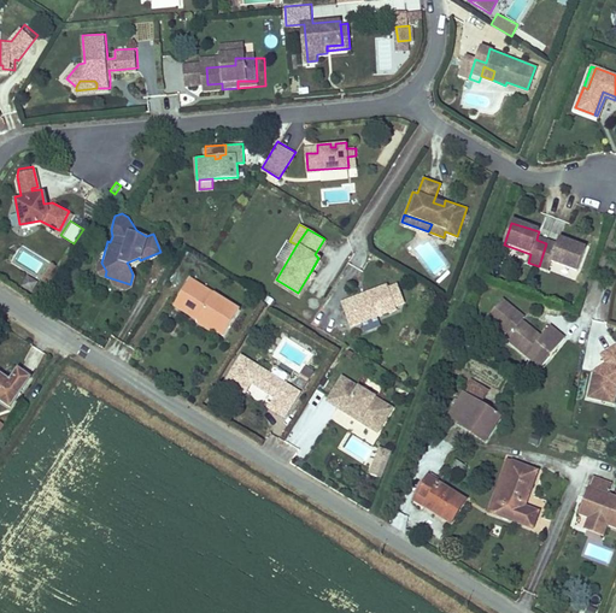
[(585,247),(559,239),(558,242),(557,247),(546,243),(539,266),(549,269),(551,261),(578,270),(585,247)]
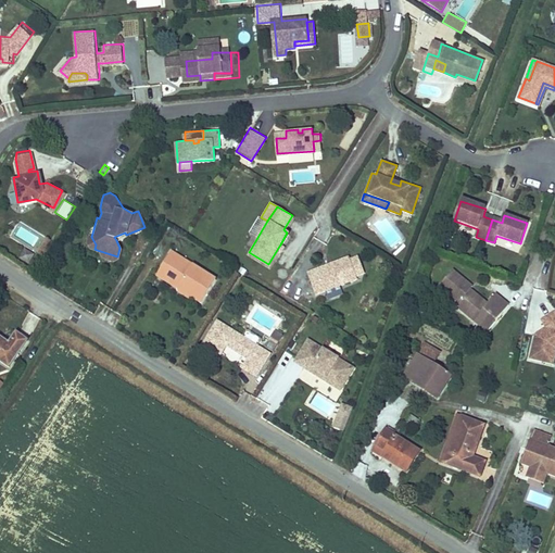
[(34,244),(40,231),(17,221),(11,234),(34,244)]
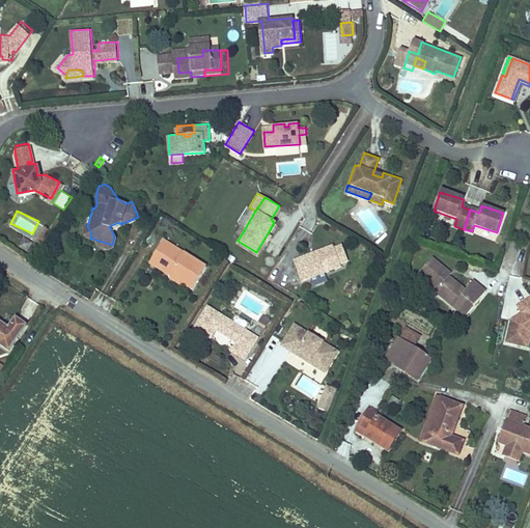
[(45,237),(51,227),(45,223),(38,232),(45,237)]
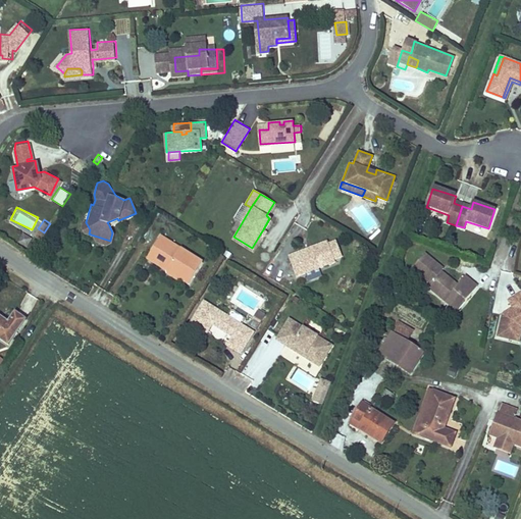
[(80,227),(83,231),(89,234),(90,229),(86,222),(82,221),(80,227)]
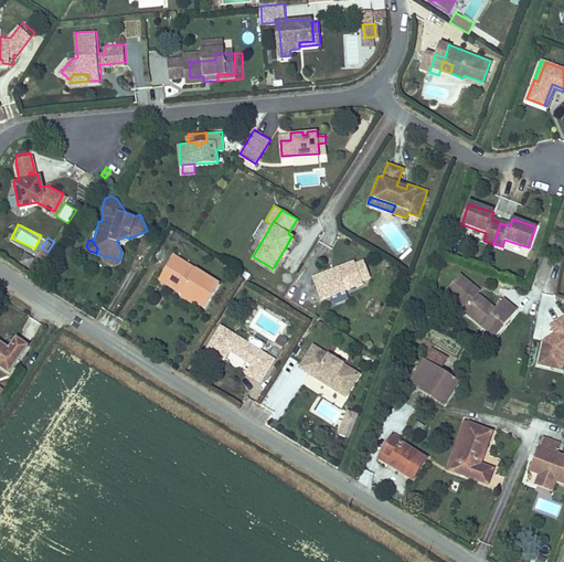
[(44,257),(48,252),(41,247),(38,253),(44,257)]
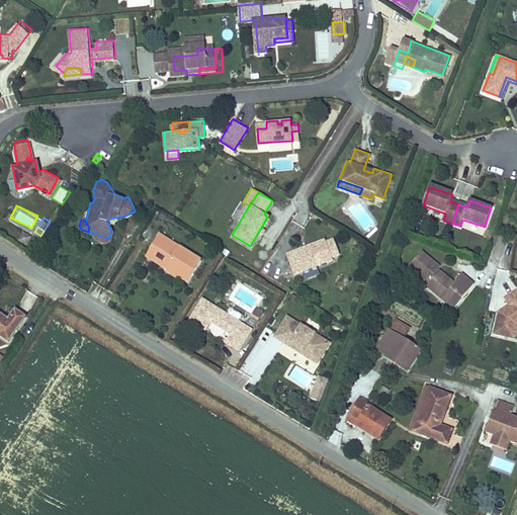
[(17,239),(26,244),(31,235),(22,230),(17,239)]
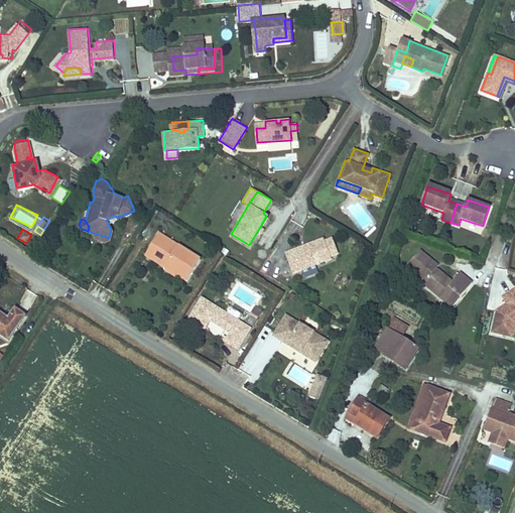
[(162,266),(163,269),(174,276),(175,274),(184,280),(199,258),(156,232),(148,246),(159,254),(154,261),(162,266)]
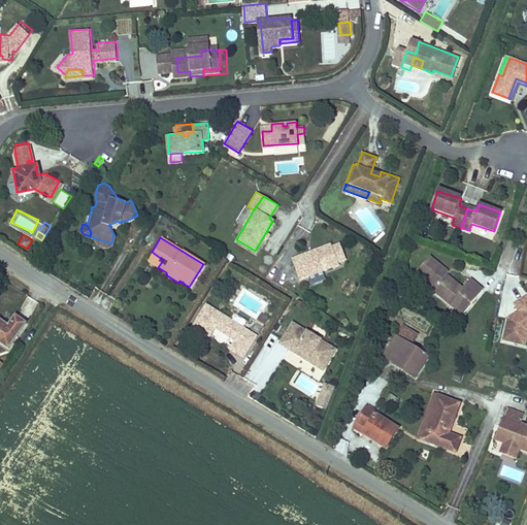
[(338,262),(346,259),(339,243),(331,247),(330,243),(292,260),(301,283),(340,266),(338,262)]
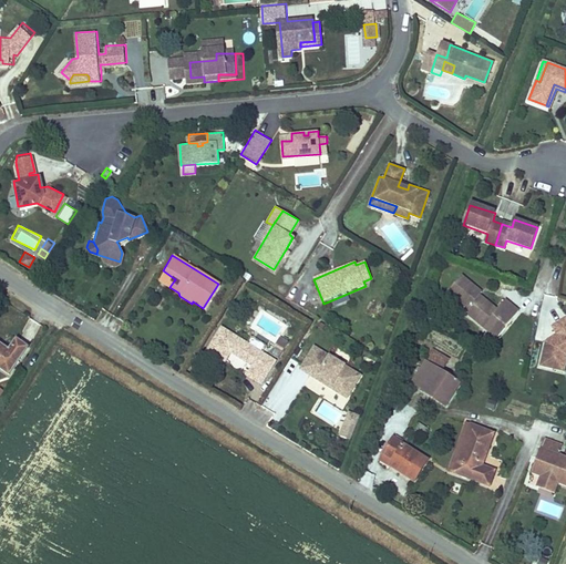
[(163,270),(157,278),(170,287),(175,279),(163,270)]
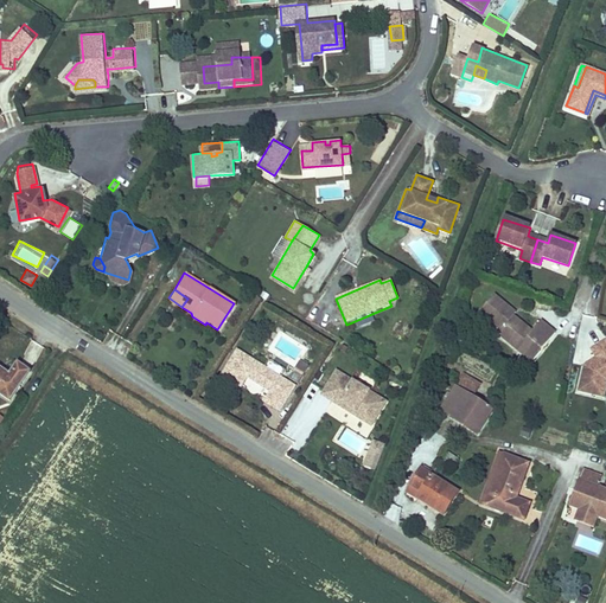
[(528,335),(542,347),(556,331),(542,318),(533,328),(514,313),(508,307),(510,305),(496,292),(482,308),(502,326),(498,329),(518,347),(528,335)]
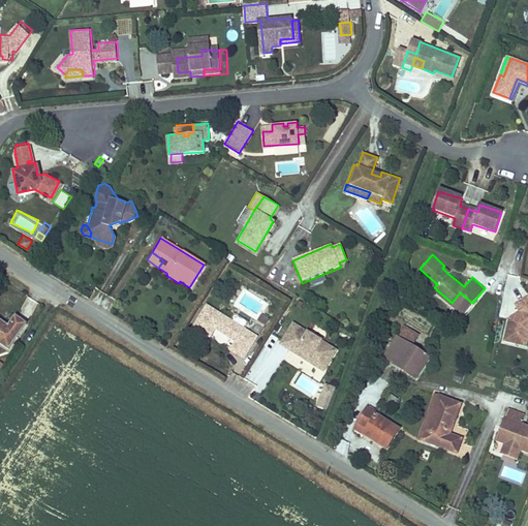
[(452,303),(463,313),(472,303),(460,292),(452,303)]
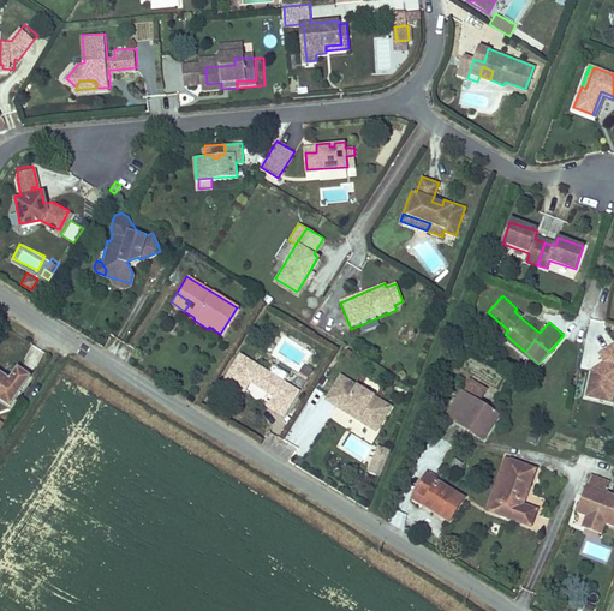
[(613,343),(598,352),(603,360),(591,369),(585,394),(610,400),(613,384),(613,343)]
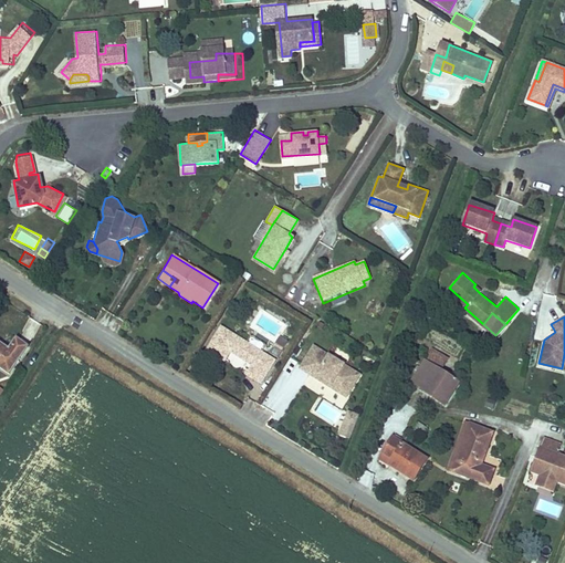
[(271,357),(219,324),(203,345),(221,357),(228,348),(250,362),(244,372),(258,379),(271,357)]
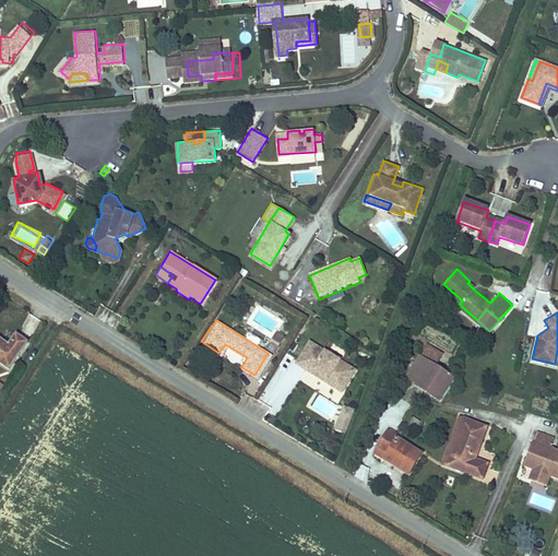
[(272,350),(282,335),(274,331),(265,345),(272,350)]
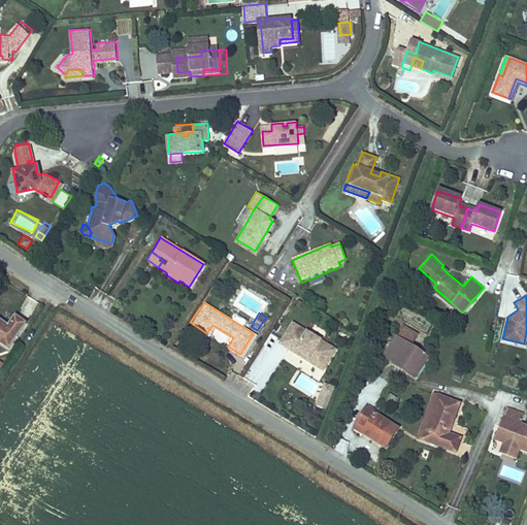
[(0,343),(7,350),(27,321),(15,314),(9,323),(0,316),(0,343)]
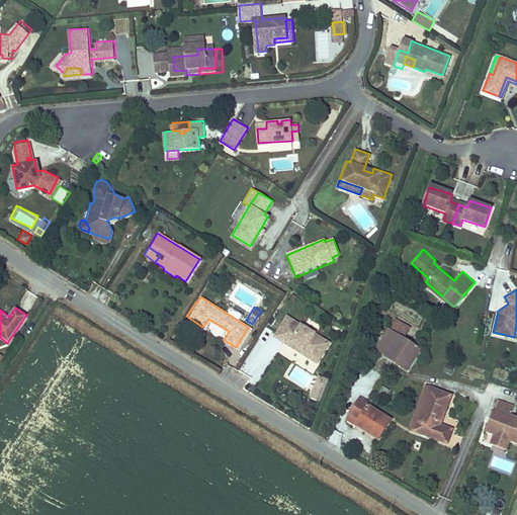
[(326,340),(284,314),(274,331),(287,339),(284,343),(299,353),(302,350),(315,358),(326,340)]
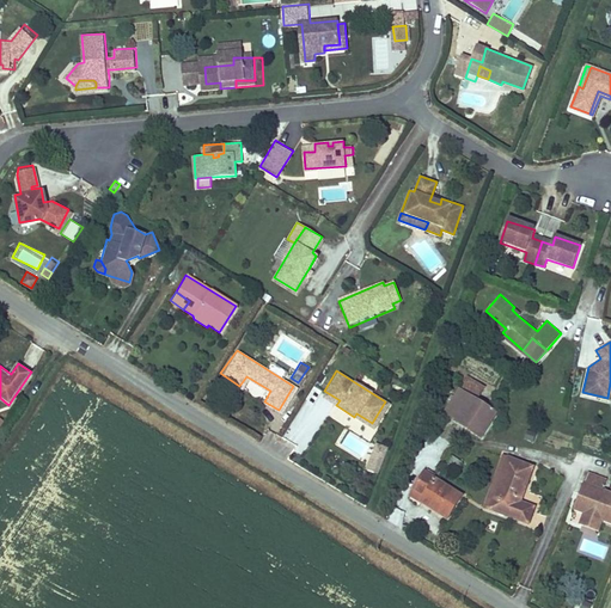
[(477,398),(486,382),(466,373),(445,416),(486,436),(499,409),(477,398)]
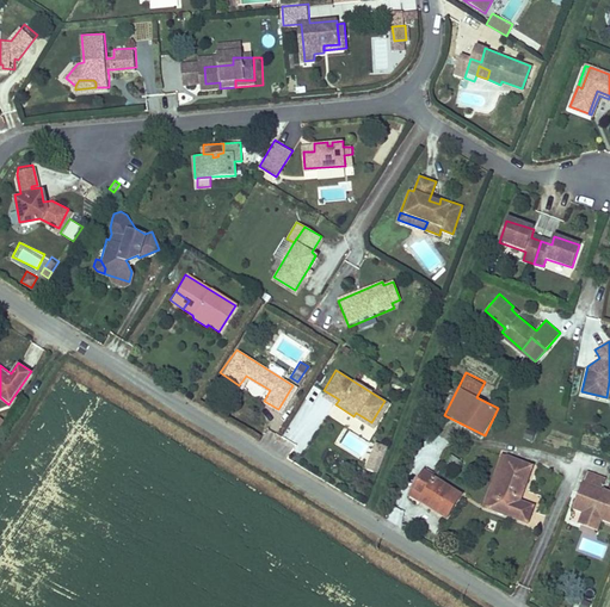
[(313,402),(320,389),(313,384),(306,397),(313,402)]
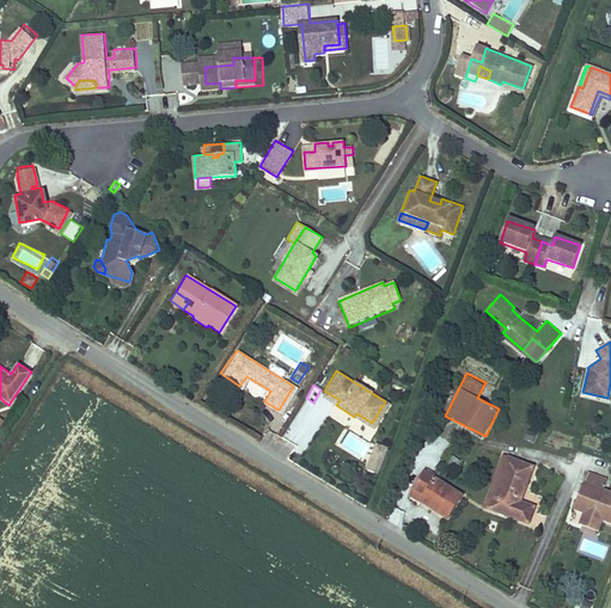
[(299,411),(293,423),(306,429),(311,417),(299,411)]
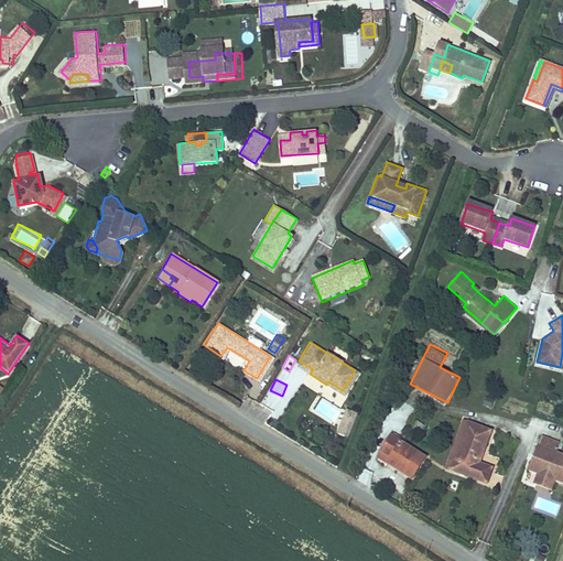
[(343,418),(352,422),(356,411),(346,408),(343,418)]
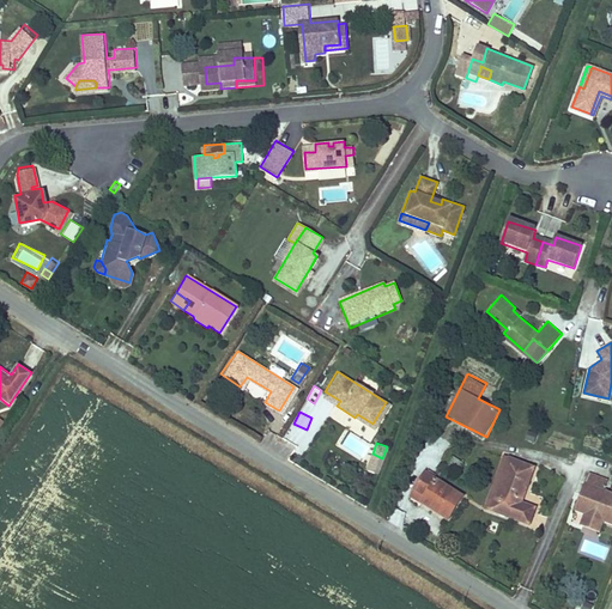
[(449,458),(462,464),(465,458),(453,451),(449,458)]
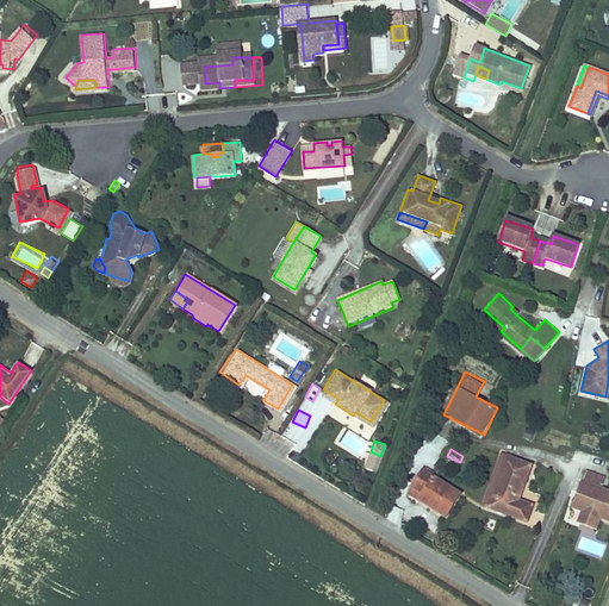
[(489,501),(510,451),(504,449),(484,500),(489,501)]
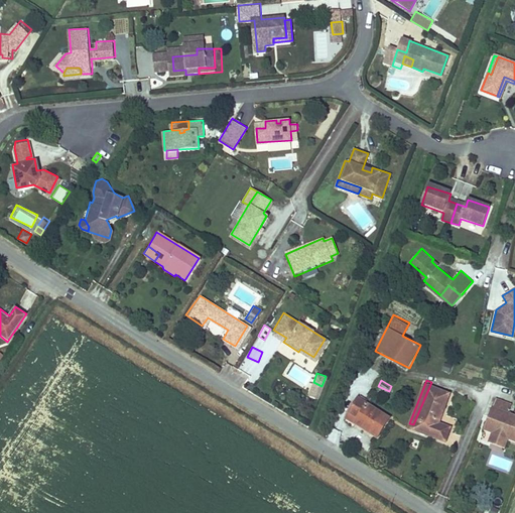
[(308,394),(317,397),(322,386),(313,382),(308,394)]
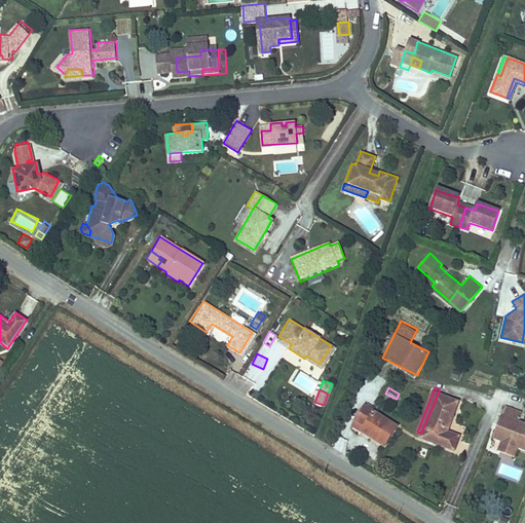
[(448,425),(459,398),(440,389),(421,433),(455,446),(459,438),(445,432),(448,425)]
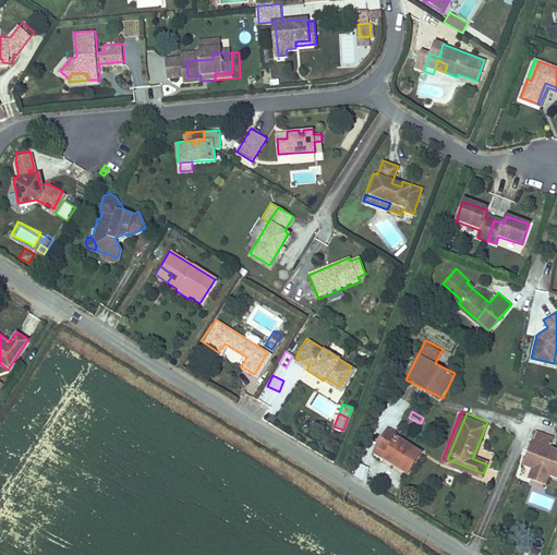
[(409,470),(422,449),(387,429),(380,443),(382,444),(391,449),(387,457),(409,470)]
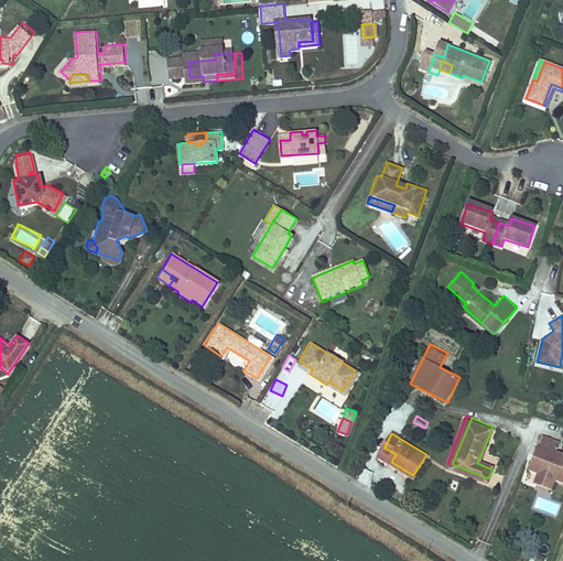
[(536,460),(531,459),(528,470),(537,473),(536,476),(552,483),(554,479),(562,483),(562,454),(553,451),(558,441),(540,435),(533,454),(537,455),(536,460)]
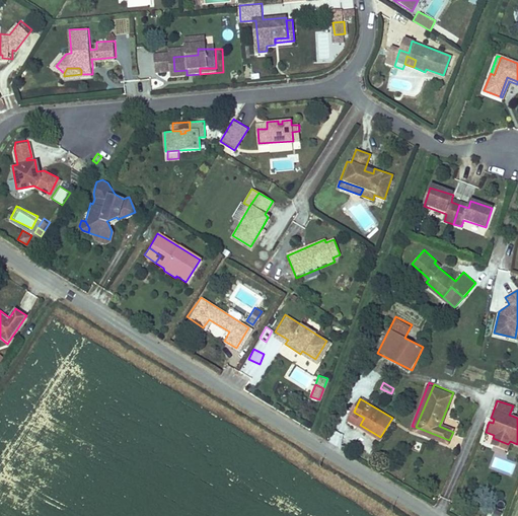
[(355,413),(351,420),(360,425),(364,418),(355,413)]
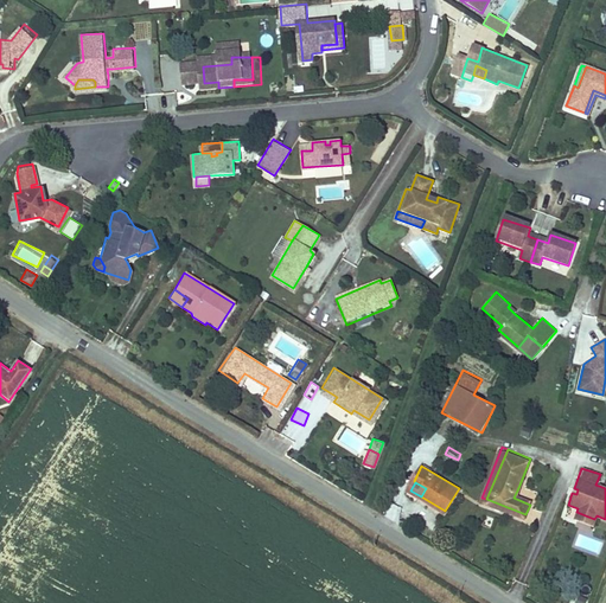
[(514,498),(530,505),(533,498),(517,491),(514,498)]
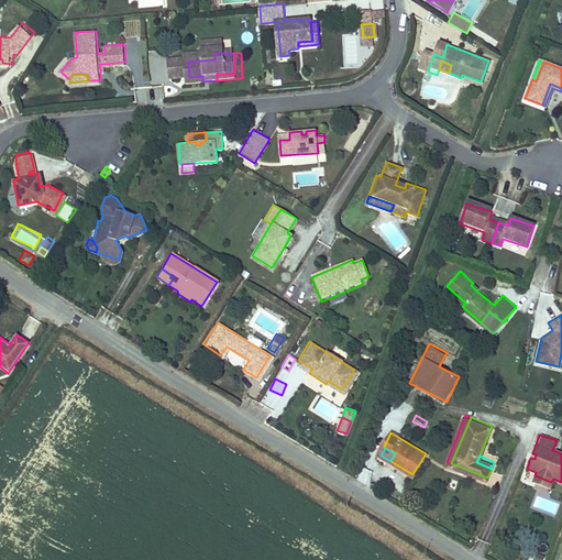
[(551,482),(535,475),(531,482),(549,489),(551,482)]
